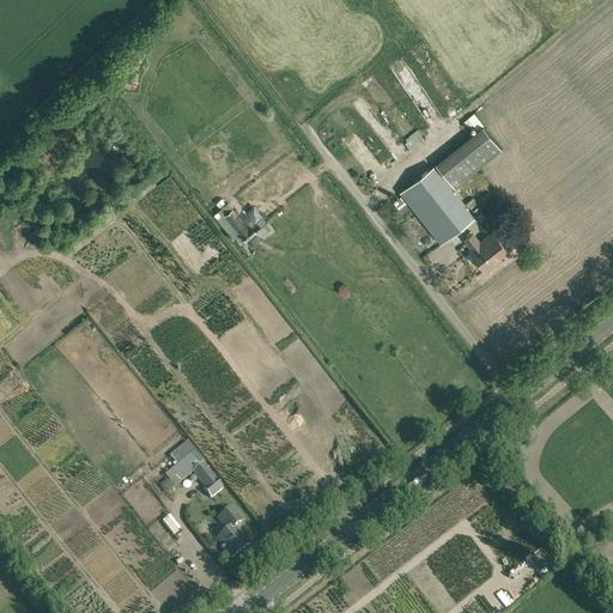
[(502,149),(483,126),(435,163),(454,187),(502,149)]
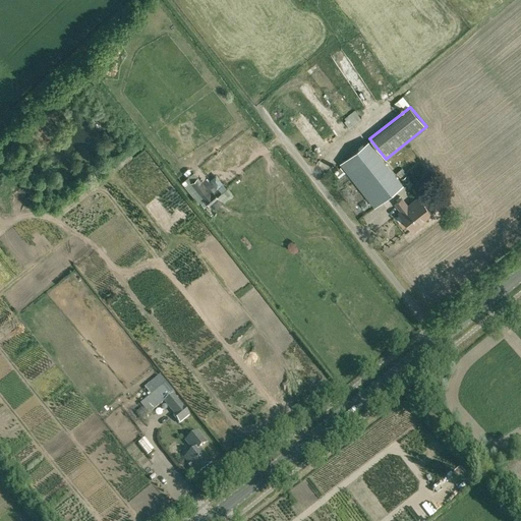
[(358,108),(341,121),(347,129),(364,116),(358,108)]
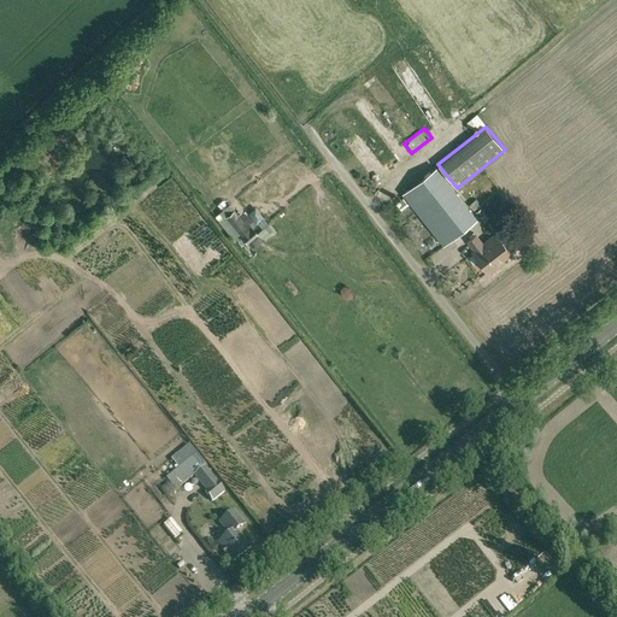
[(476,217),(435,166),(403,193),(442,244),(476,217)]
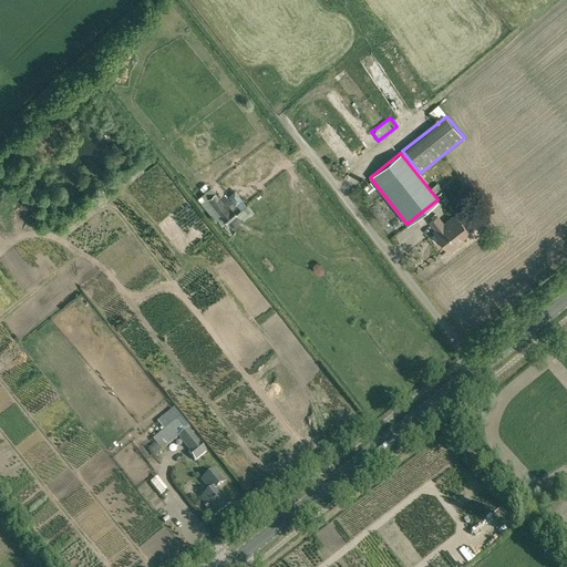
[(229,208),(210,185),(197,195),(216,218),(222,214),(227,219),(236,213),(230,207),(229,208)]
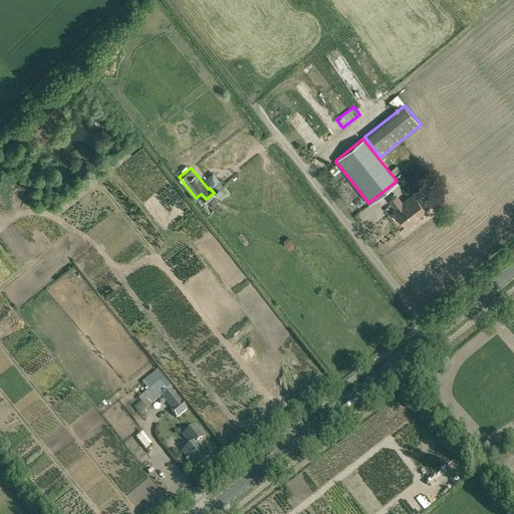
[(416,217),(426,210),(414,194),(402,203),(396,195),(390,200),(396,208),(393,210),(407,227),(418,219),(416,217)]
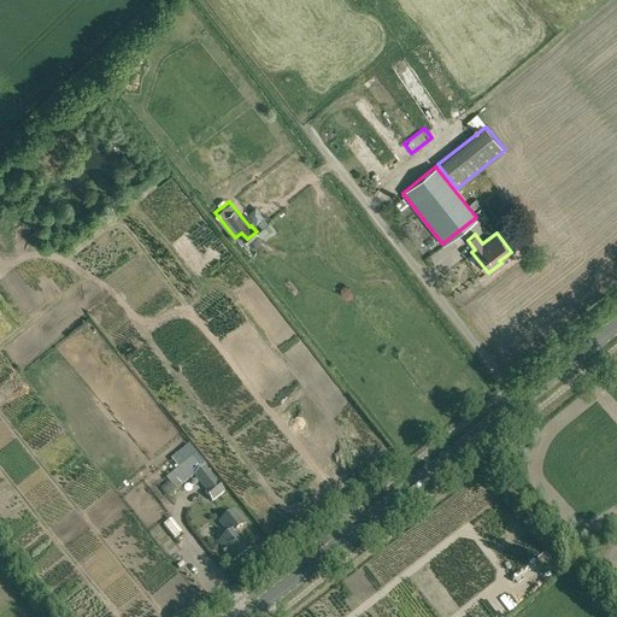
[(224,492),(204,468),(194,476),(206,491),(205,493),(212,501),(224,492)]
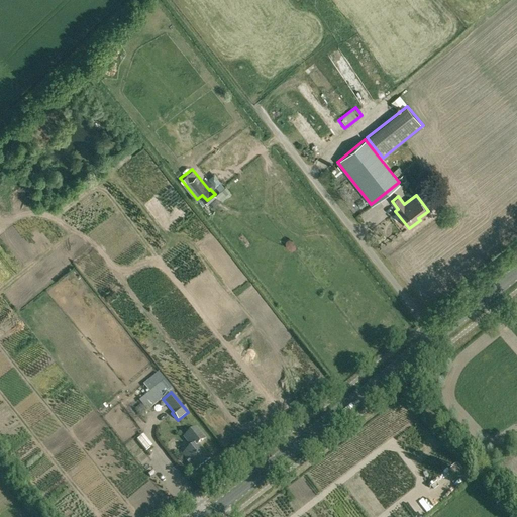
[(196,428),(189,433),(184,437),(192,447),(183,454),(196,471),(210,459),(197,444),(204,438),(196,428)]
